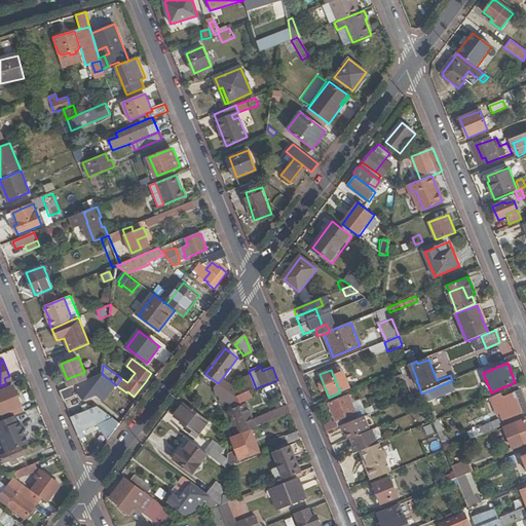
[(67,379),(70,387),(87,380),(84,372),(67,379)]
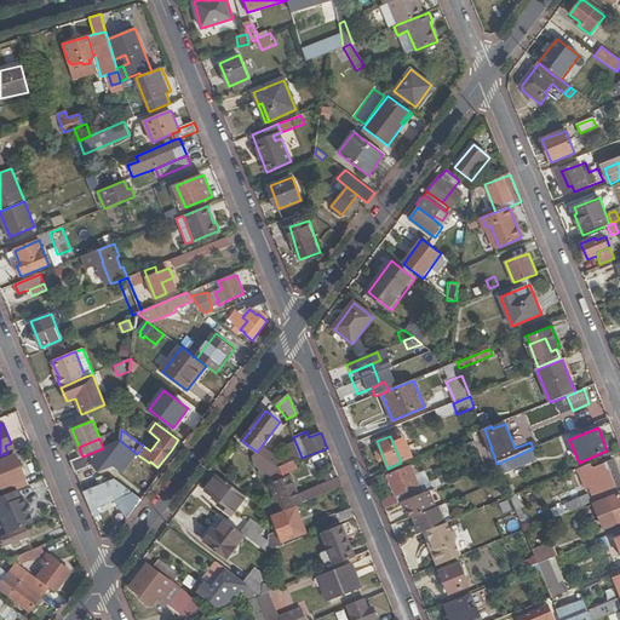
[(82,457),(72,460),(75,472),(96,464),(109,458),(107,453),(126,446),(120,441),(103,448),(82,457)]
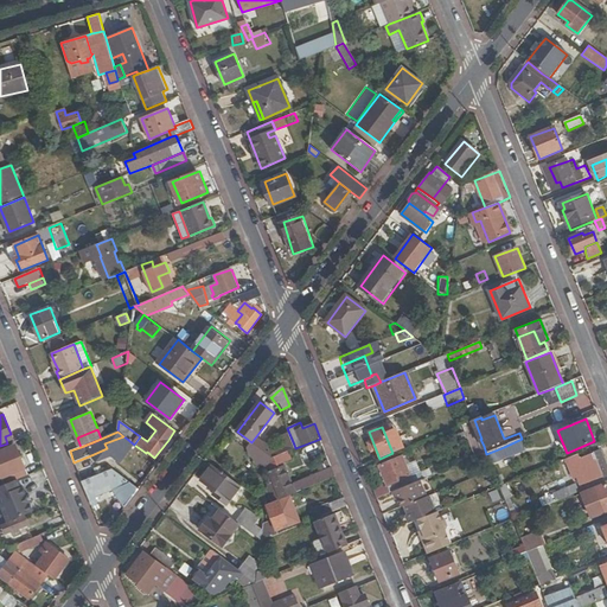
[(0,448),(14,443),(11,434),(5,436),(7,443),(0,446),(0,448)]
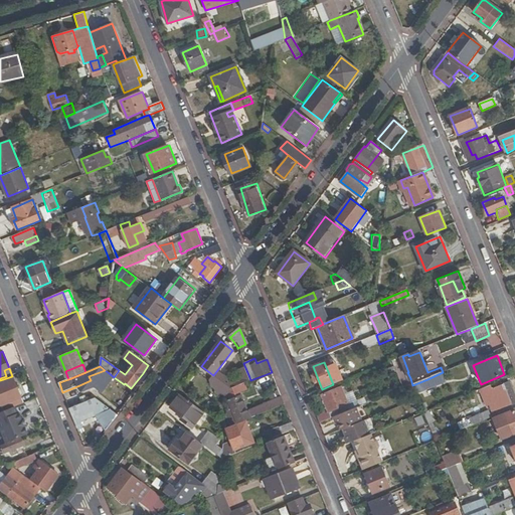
[(91,380),(79,385),(81,391),(95,386),(100,390),(110,377),(107,374),(108,372),(105,370),(89,376),(91,380)]
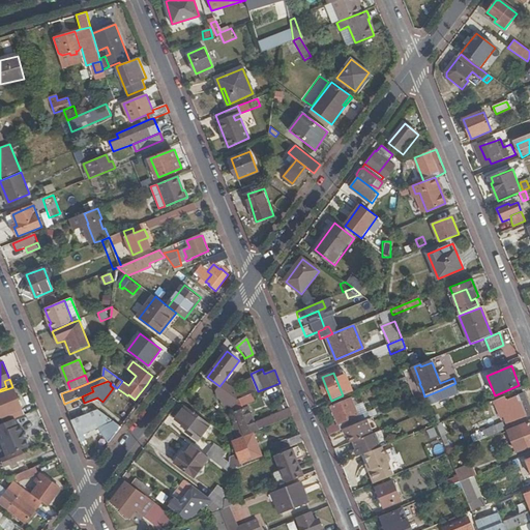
[(226,395),(236,404),(236,400),(244,396),(258,391),(257,388),(242,393),(234,386),(232,387),(224,381),(219,386),(228,392),(226,395)]
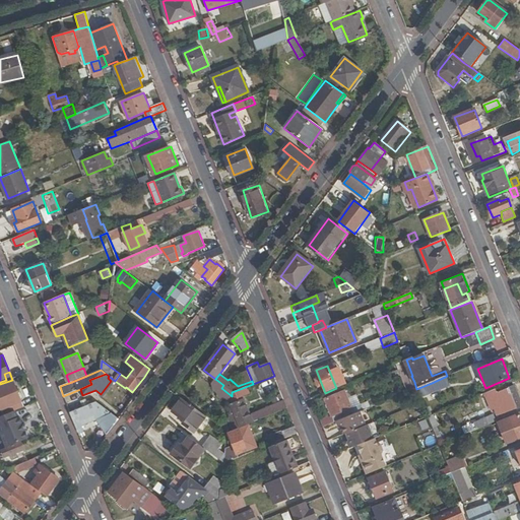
[(454,393),(447,376),(432,383),(439,399),(454,393)]
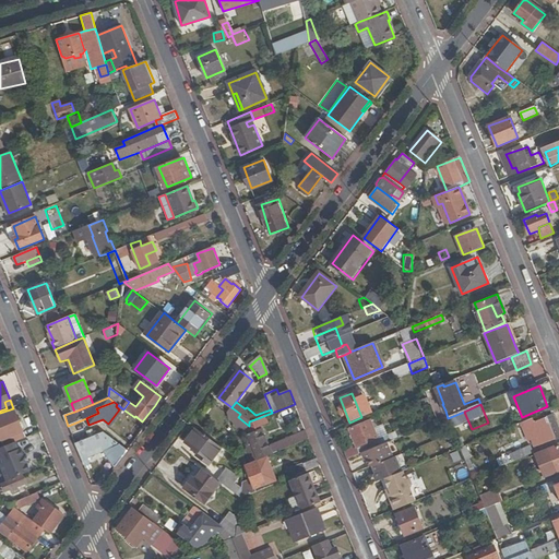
[(441,420),(448,418),(445,411),(436,415),(438,421),(441,420)]
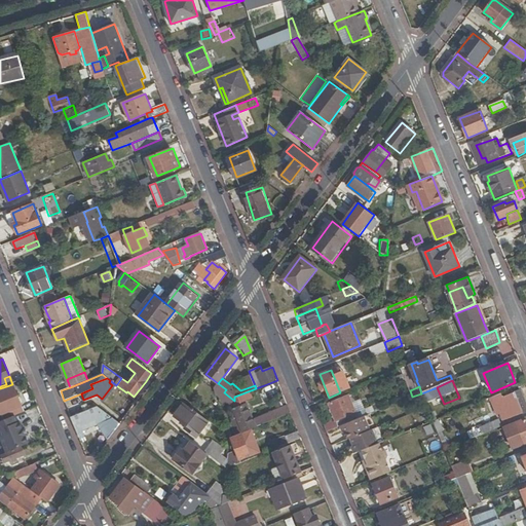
[(0,391),(0,409),(4,420),(14,416),(25,412),(19,397),(11,400),(7,389),(0,391)]
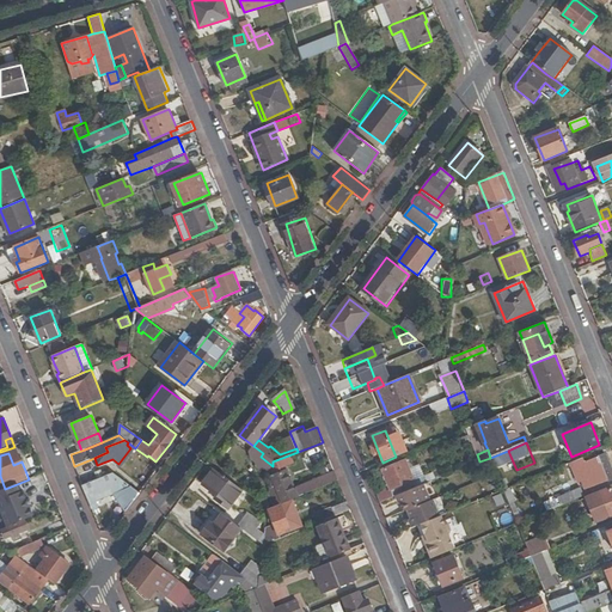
[(585,463),(582,458),(569,464),(577,484),(582,482),(586,490),(611,479),(611,470),(605,454),(585,463)]
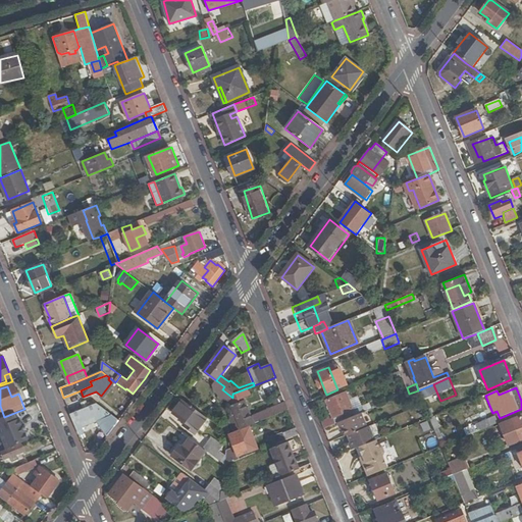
[(242,400),(252,398),(251,390),(240,392),(242,400)]
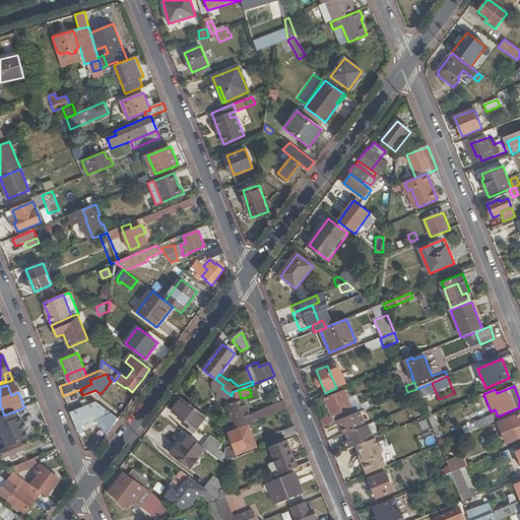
[(429,416),(416,389),(410,391),(421,418),(429,416)]
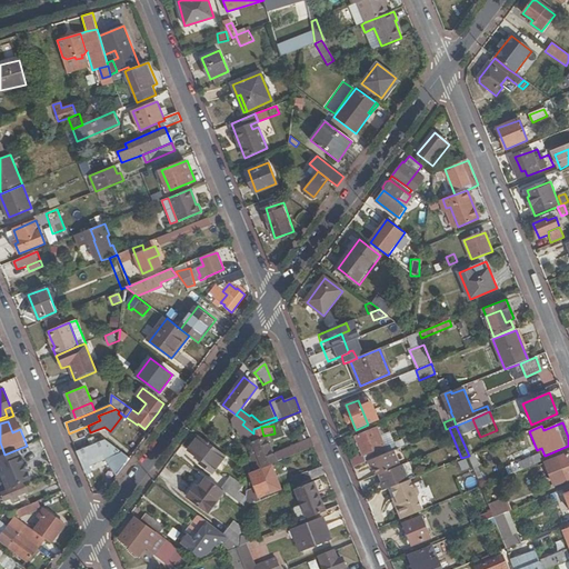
[(356,436),(363,456),(385,447),(377,428),(356,436)]
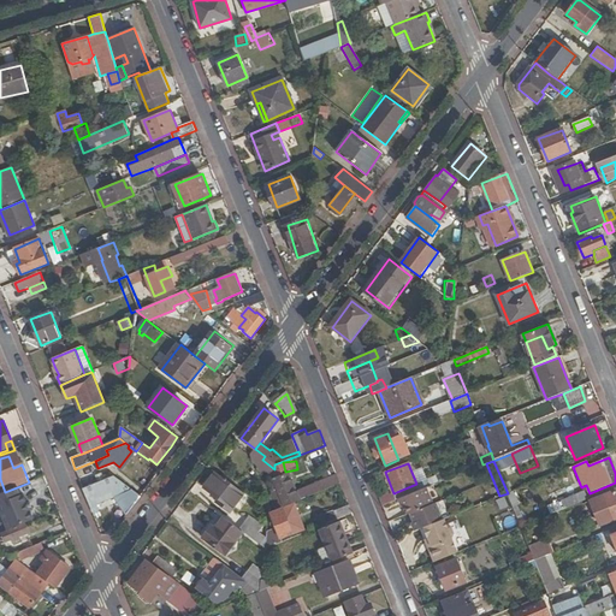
[(473,495),(475,498),(484,495),(483,490),(481,491),(474,472),(466,475),(467,478),(458,480),(466,497),(473,495)]
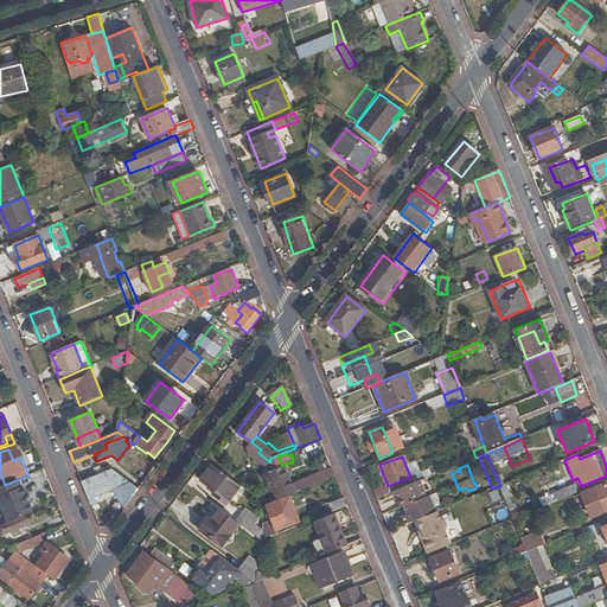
[(202,480),(211,487),(222,473),(212,466),(202,480)]
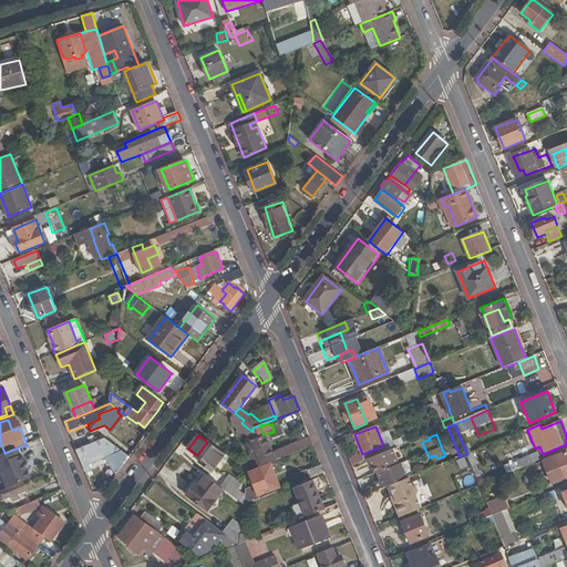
[(250,457),(255,468),(313,445),(310,436),(295,442),(295,445),(267,456),(265,451),(267,450),(261,436),(251,441),(257,454),(254,455),(250,457)]
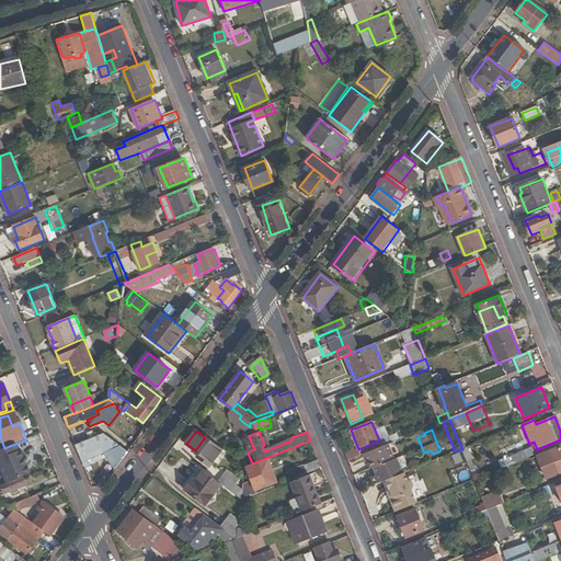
[(104,434),(76,446),(86,468),(90,466),(88,459),(104,451),(116,469),(129,451),(104,434)]
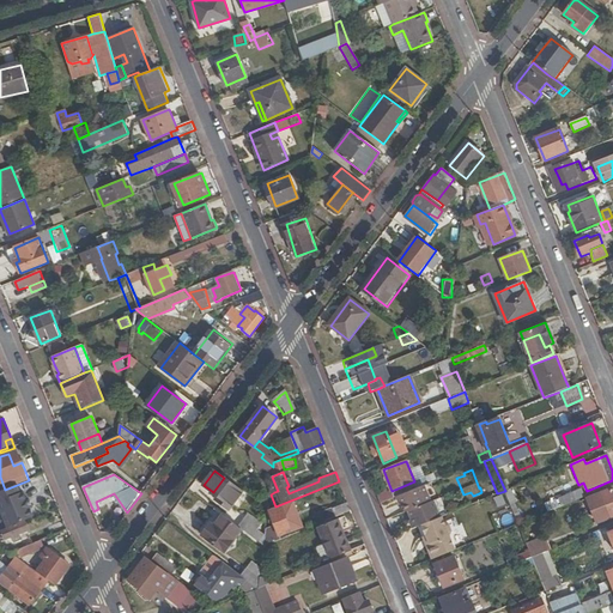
[(224,478),(213,492),(219,497),(224,490),(236,499),(242,492),(224,478)]
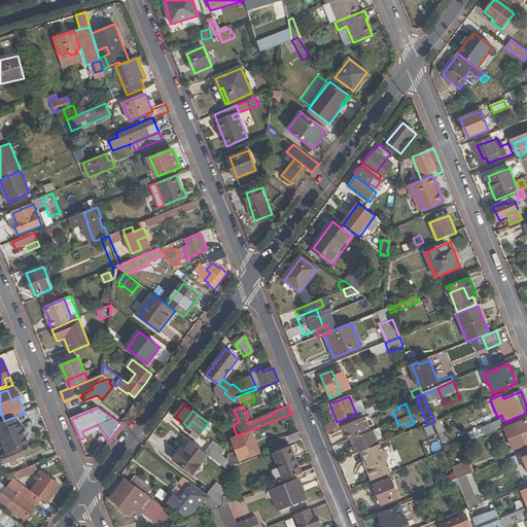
[(342,426),(358,420),(356,414),(337,422),(339,427),(342,426)]
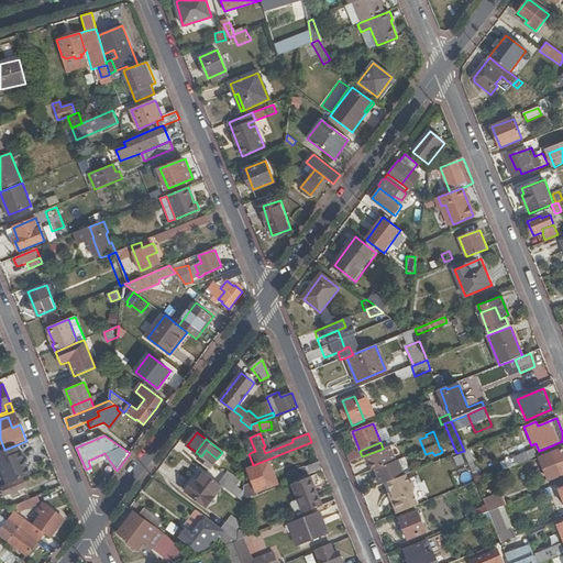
[(19,452),(15,445),(4,450),(0,451),(0,465),(8,484),(31,474),(28,466),(24,459),(21,451),(19,452)]
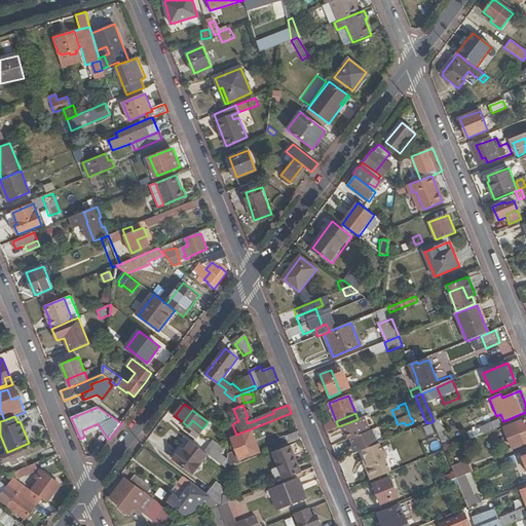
[(364,450),(378,444),(372,429),(369,431),(364,417),(358,419),(341,425),(344,433),(347,440),(350,439),(353,447),(355,453),(362,450),(364,450)]
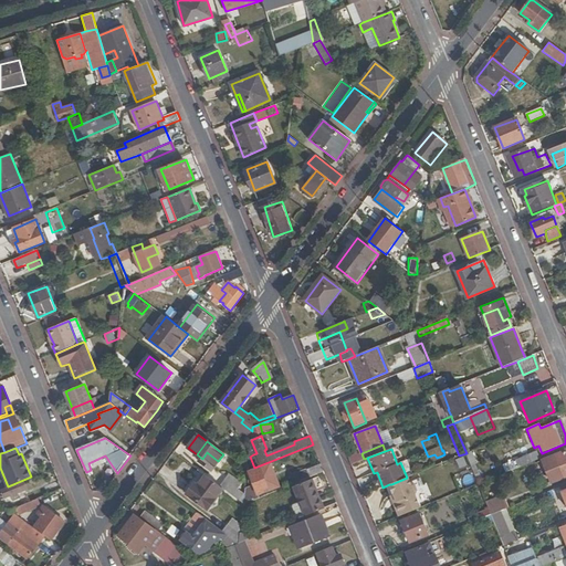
[(565,477),(565,449),(541,459),(551,483),(565,477)]
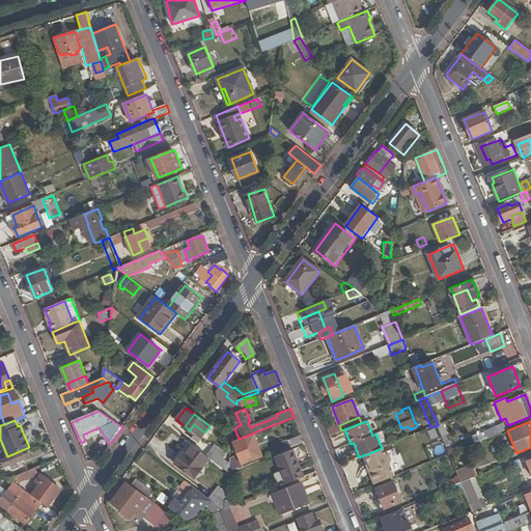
[(443,423),(438,425),(442,437),(447,435),(443,423)]
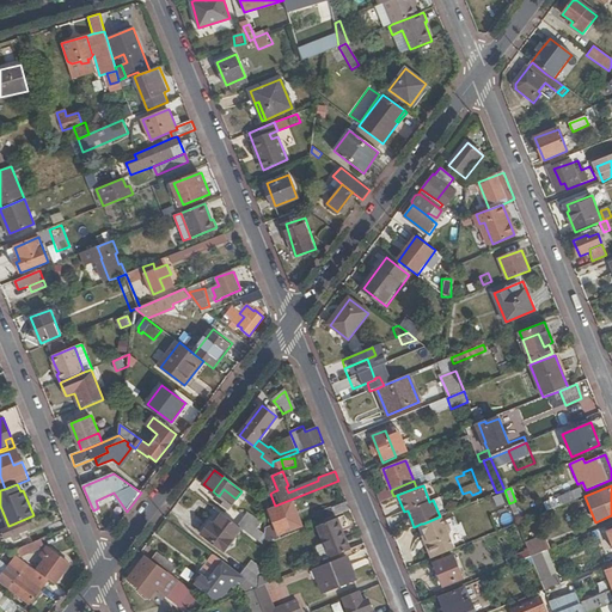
[(558,496),(562,506),(585,497),(580,488),(558,496)]
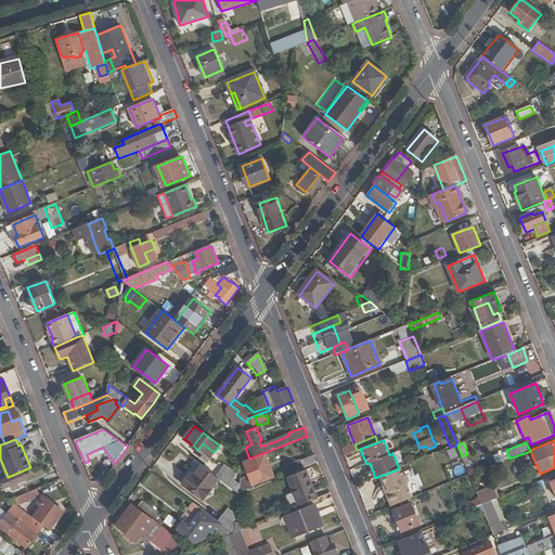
[(351,444),(341,448),(345,454),(353,452),(351,444)]
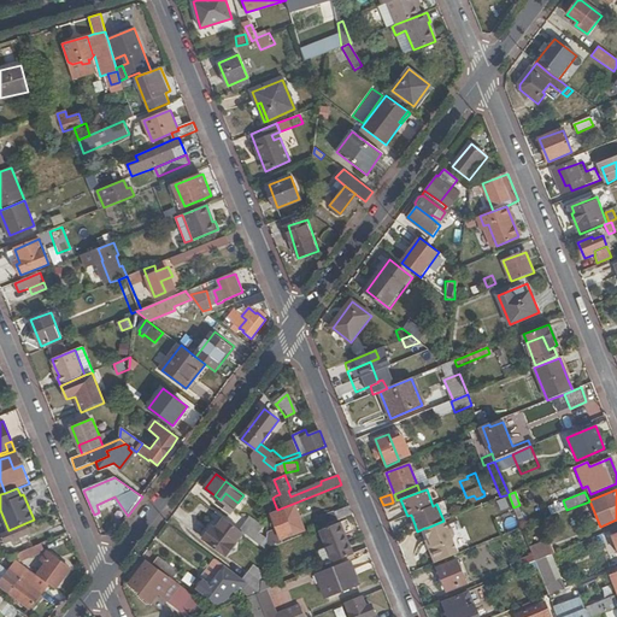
[(504,498),(495,500),(499,511),(507,509),(504,498)]
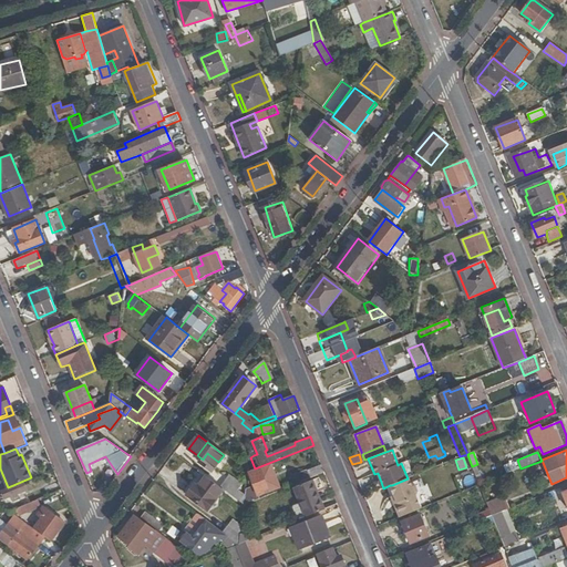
[(245,495),(244,505),(248,503),(259,498),(258,495),(279,486),(270,464),(249,473),(255,486),(246,490),(245,495)]
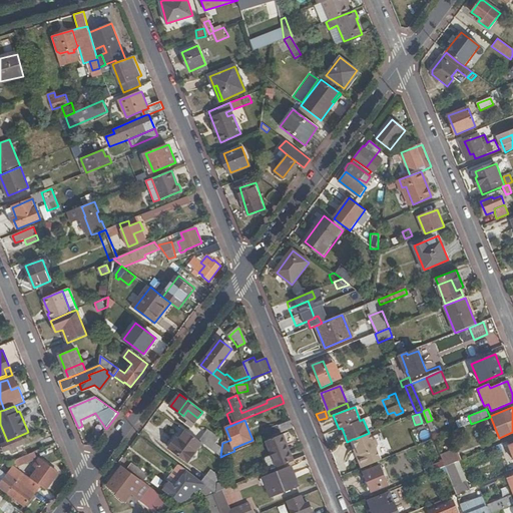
[(281,432),(294,427),(291,420),(278,425),(281,432)]
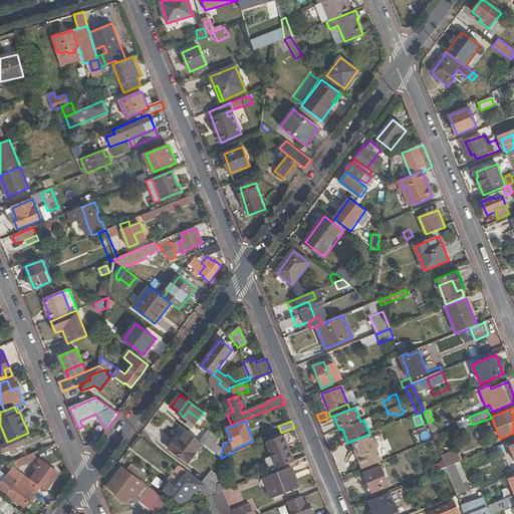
[(188,462),(202,443),(201,442),(181,428),(174,438),(177,441),(170,449),(188,462)]
